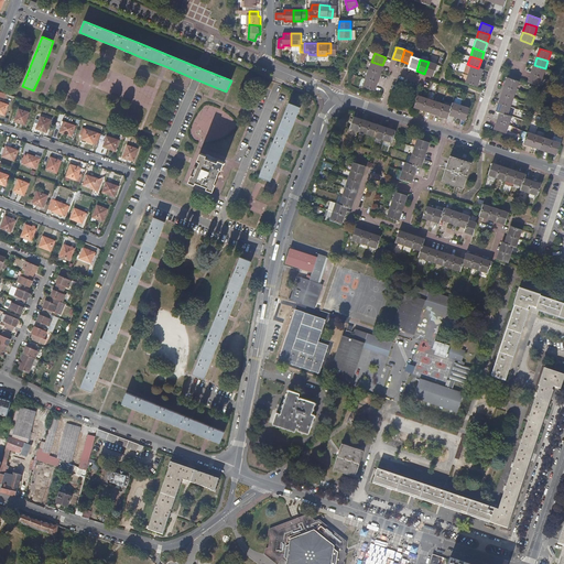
[(368,69),(379,74),(382,65),(371,62),(368,69)]
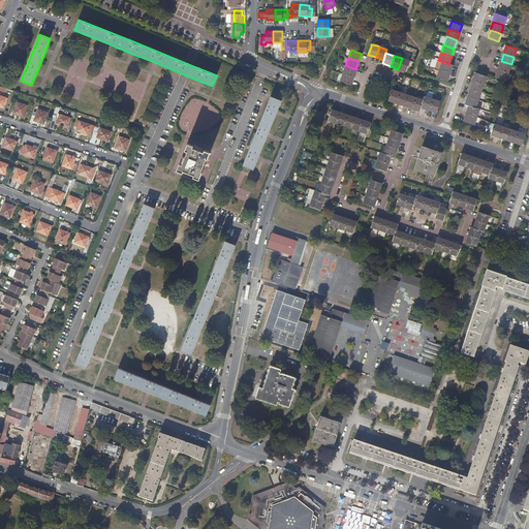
[(402,58),(398,69),(406,71),(409,61),(402,58)]
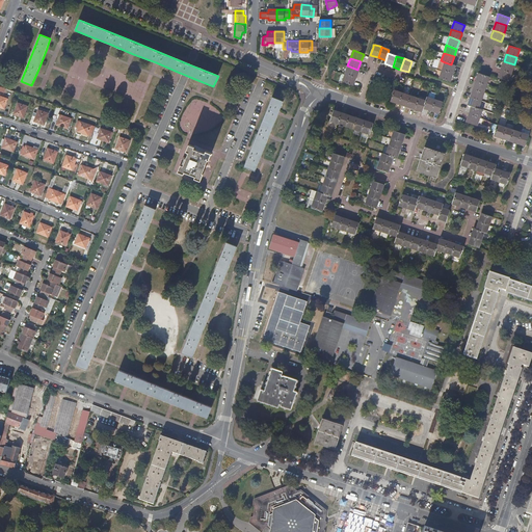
[(511,73),(514,64),(504,61),(501,69),(511,73)]
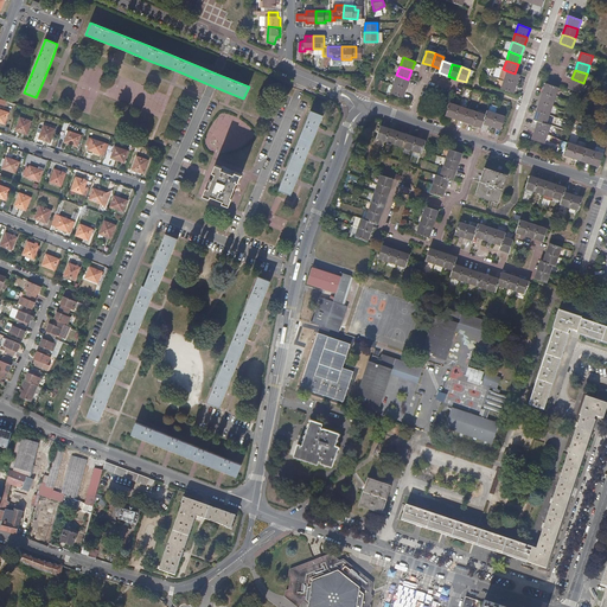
[(519,75),(515,74),(508,71),(504,80),(516,84),(519,75)]
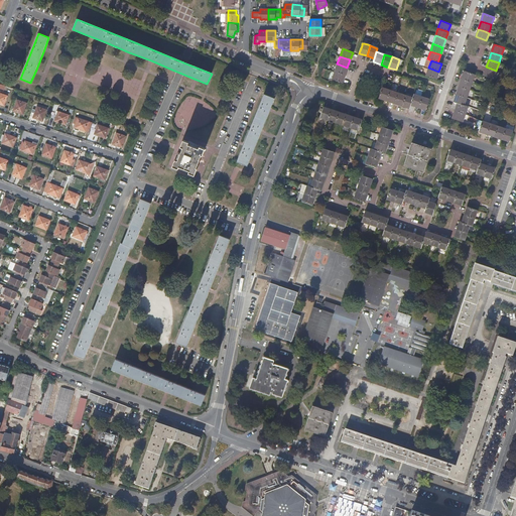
[(335,72),(344,75),(347,68),(337,63),(335,72)]
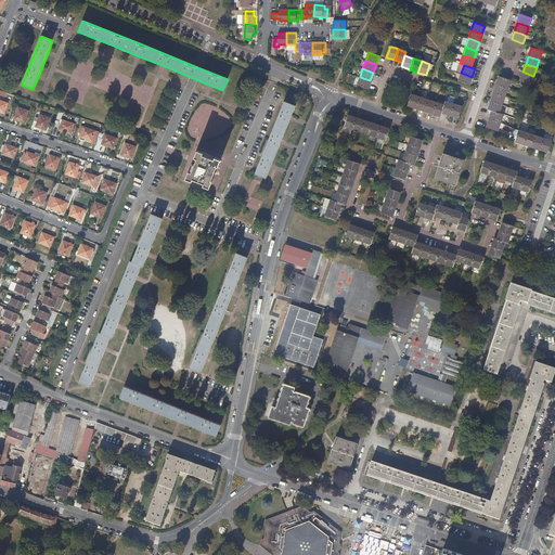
[(531,84),(533,76),(523,72),(519,80),(531,84)]
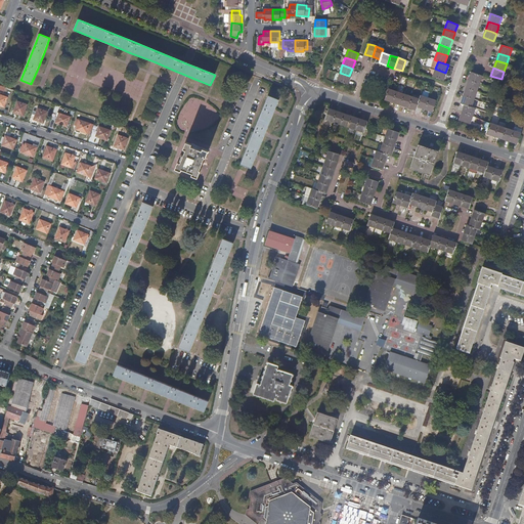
[(445,73),(435,69),(433,77),(443,81),(445,73)]
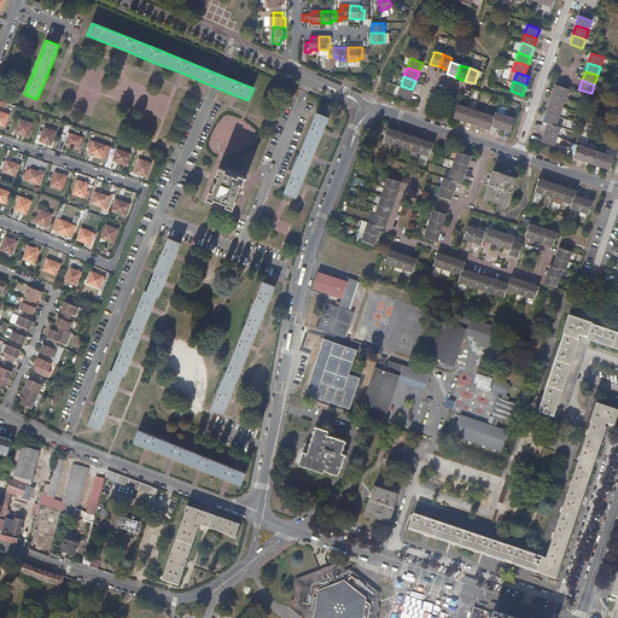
[(553,94),(565,99),(569,89),(555,85),(553,94)]
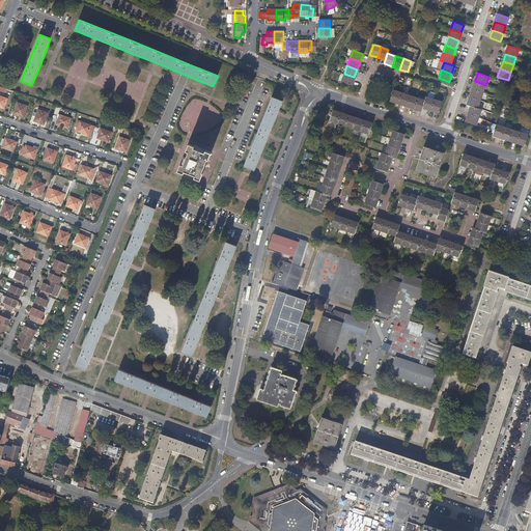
[(351,85),(354,77),(344,74),(341,81),(351,85)]
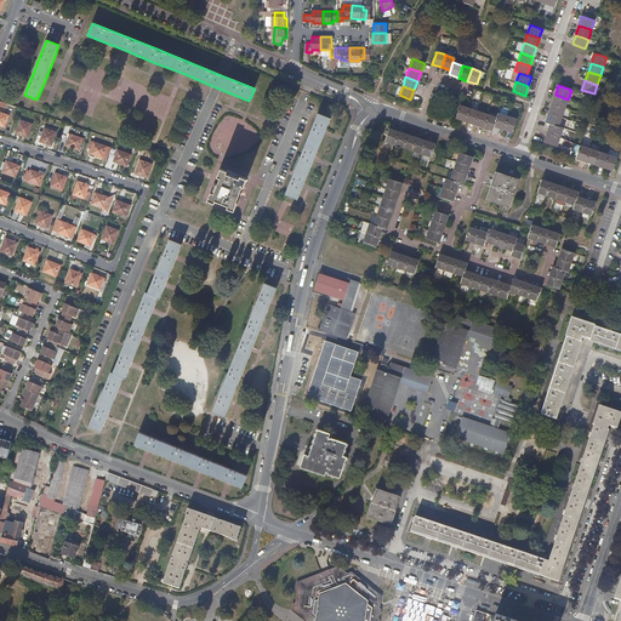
[(552,104),(565,108),(568,100),(556,95),(552,104)]
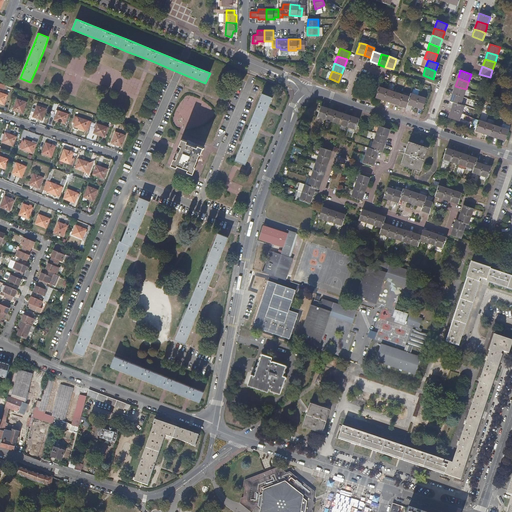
[(453,93),(463,97),(466,89),(455,86),(453,93)]
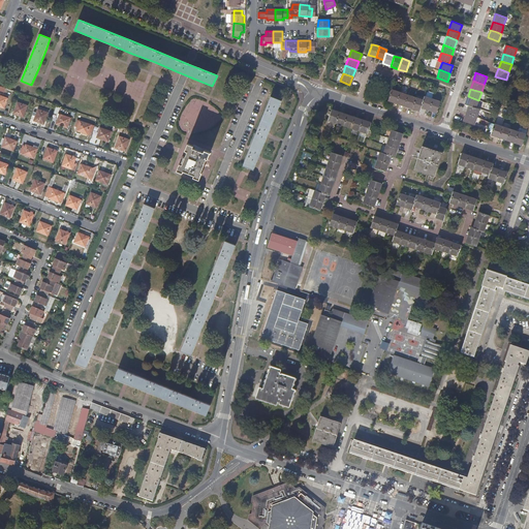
[(396,103),(399,92),(392,90),(389,100),(396,103)]
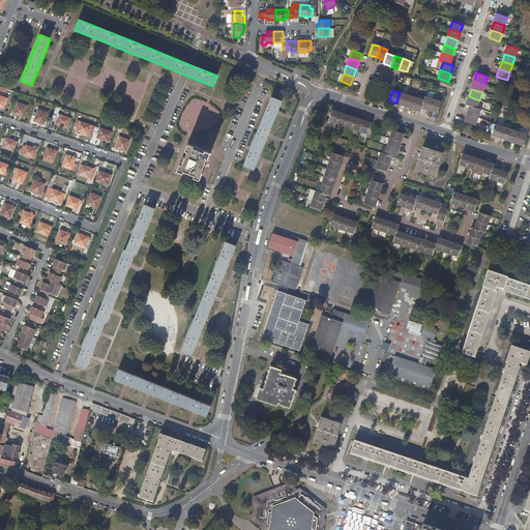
[(405,106),(408,95),(400,92),(396,104),(405,106)]
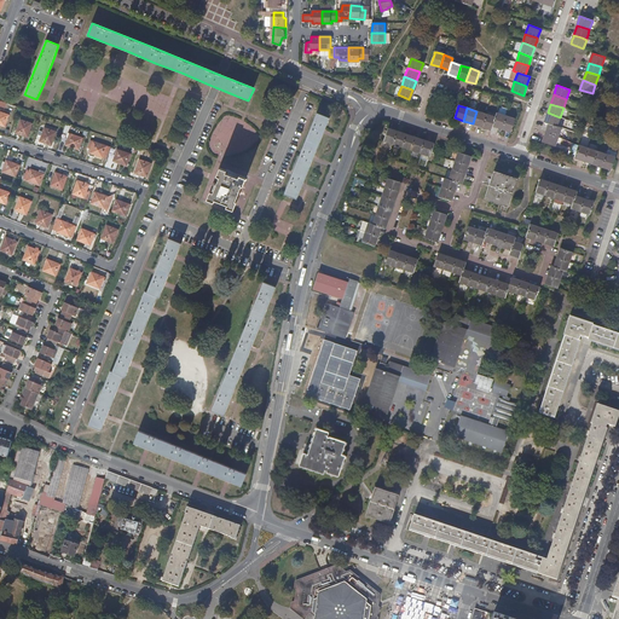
[(482,127),(486,115),(476,111),(473,123),(482,127)]
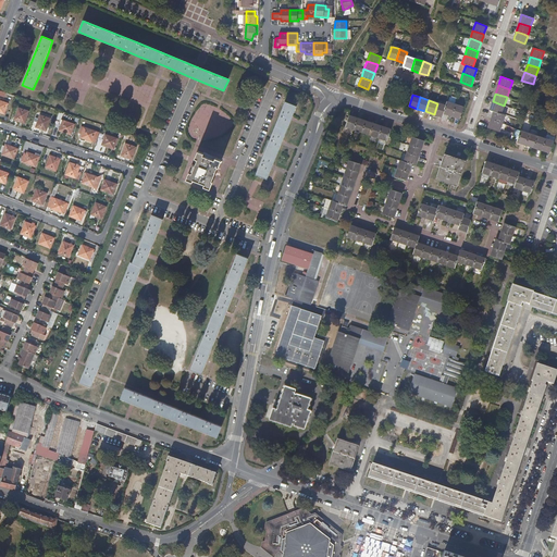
[(275,125),(287,131),(292,119),(296,107),(285,101),(275,125)]
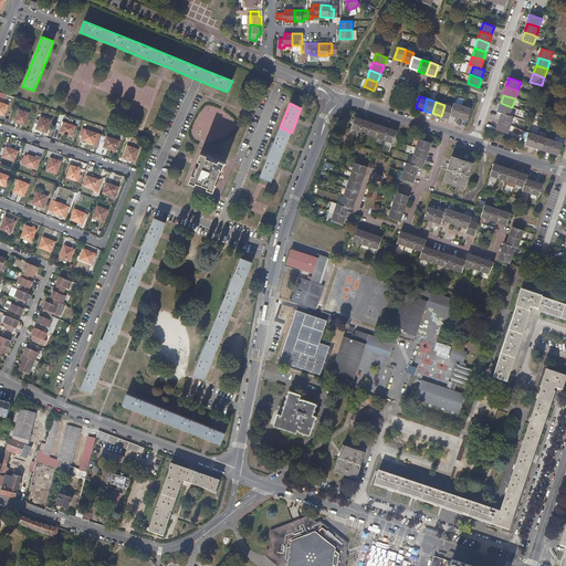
[(509,115),(512,107),(501,103),(498,112),(502,113),(509,115)]
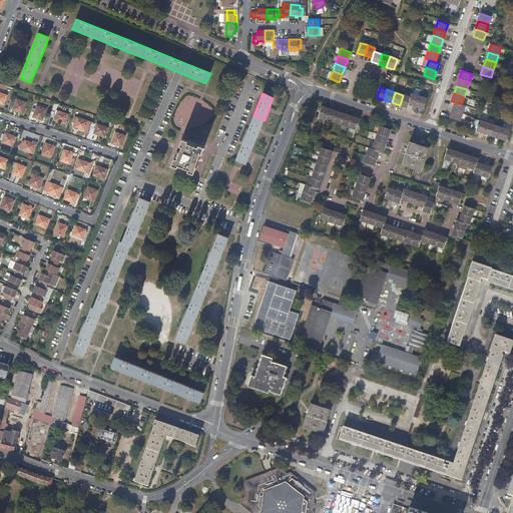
[(412,94),(410,97),(408,104),(416,106),(419,96),(412,94)]
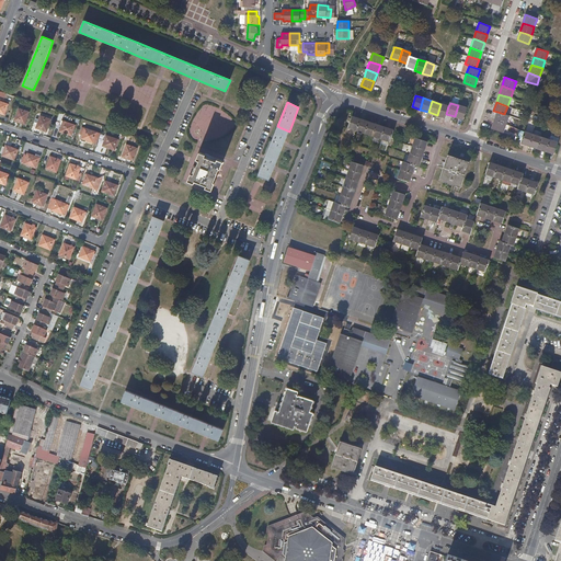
[(448,106),(441,104),(437,115),(445,117),(446,114),(448,106)]
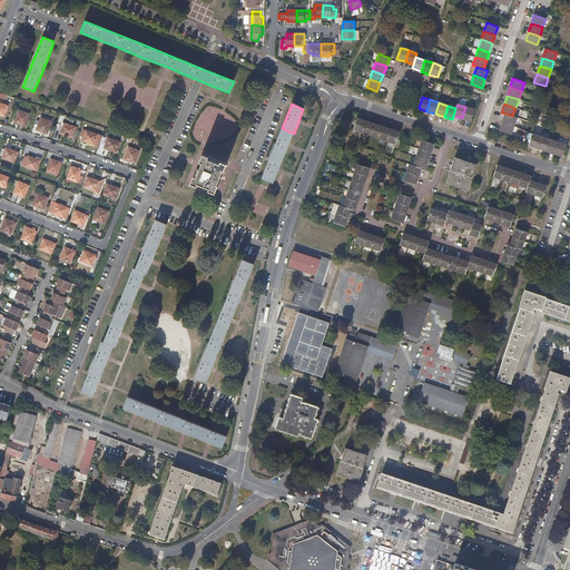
[(474,110),(465,107),(462,118),(471,121),(474,110)]
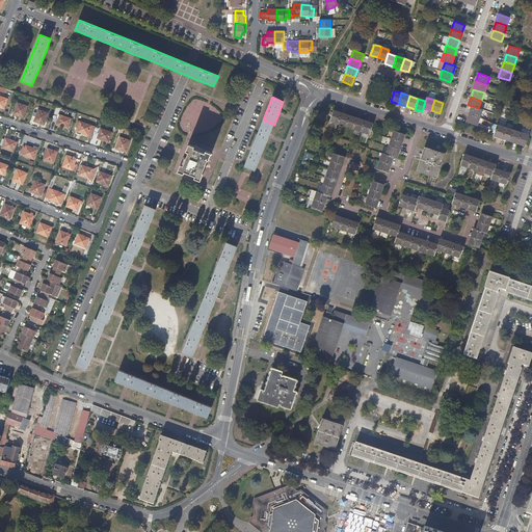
[(18,103),(14,114),(23,117),(27,106),(18,103)]
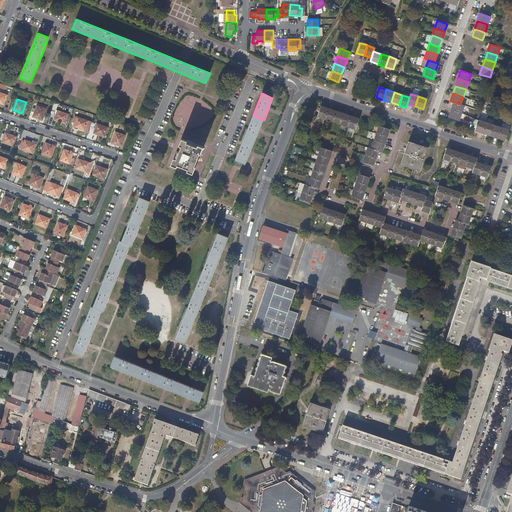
[(464,106),(460,104),(454,102),(451,110),(461,113),(464,106)]
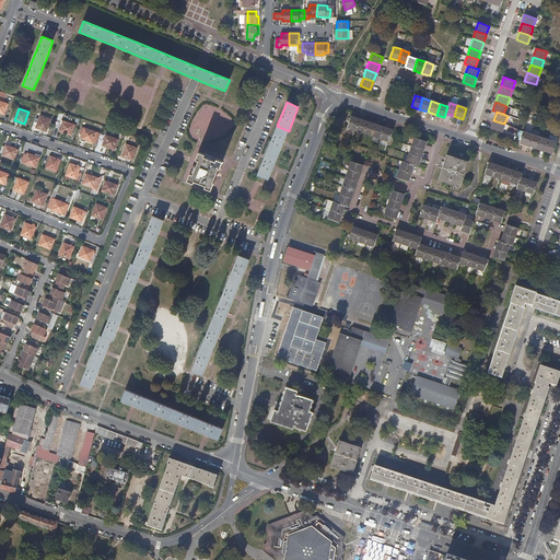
[(41,115),(36,127),(46,131),(50,119),(41,115)]
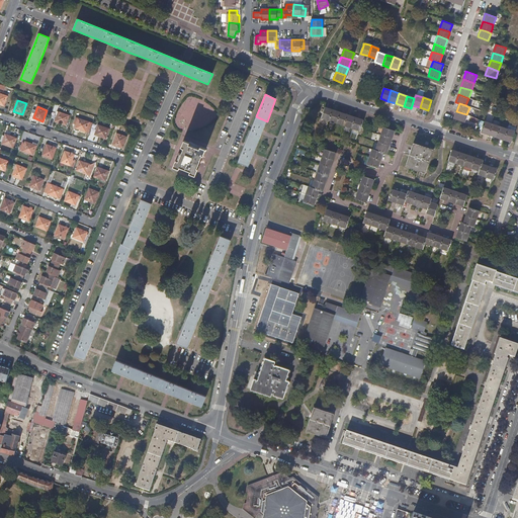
[(329,120),(332,110),(326,108),(322,118),(329,120)]
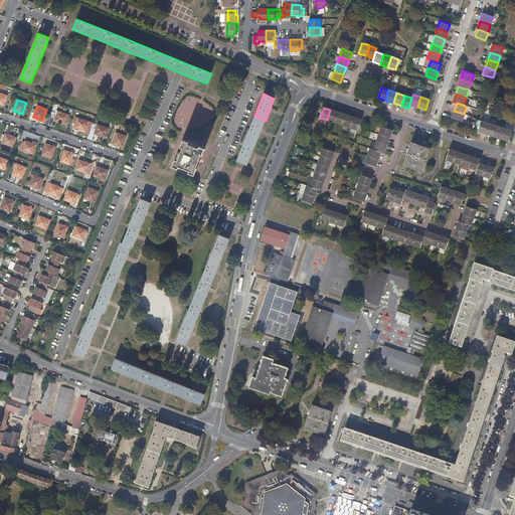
[(335,122),(338,112),(330,110),(327,120),(335,122)]
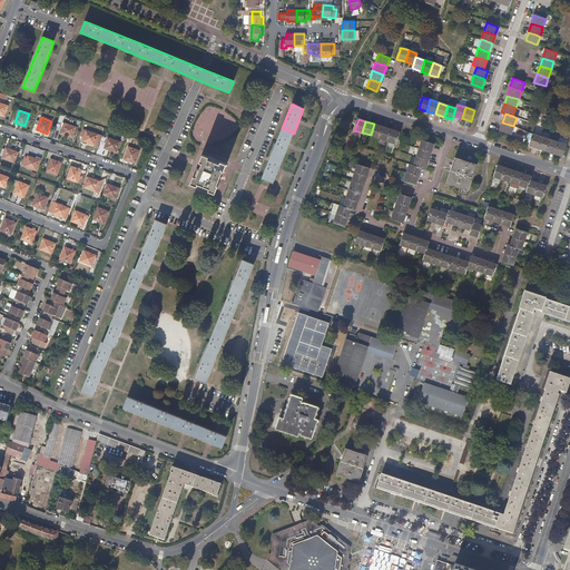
[(65,123),(60,133),(74,137),(78,127),(65,123)]
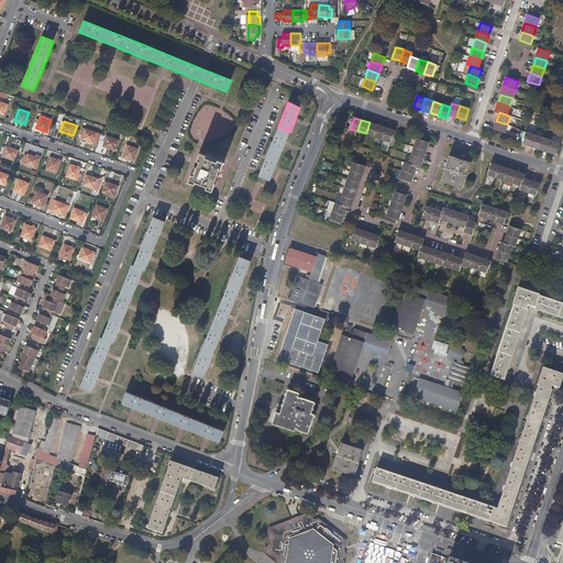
[(505,133),(507,124),(496,121),(494,129),(505,133)]
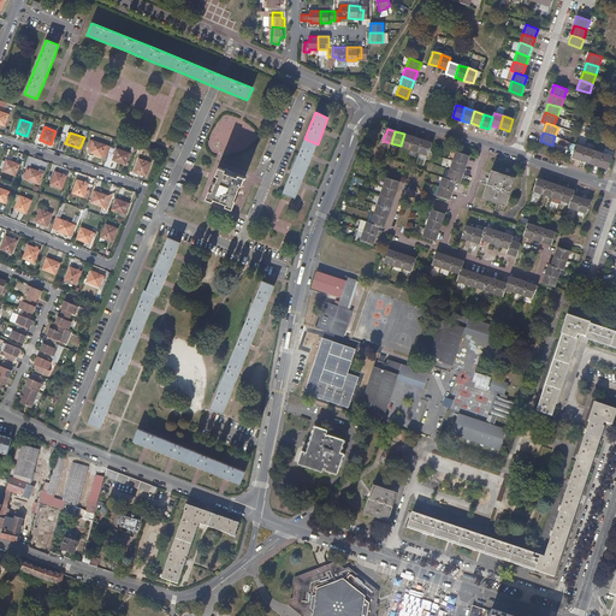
[(409,149),(414,137),(404,134),(401,146),(409,149)]
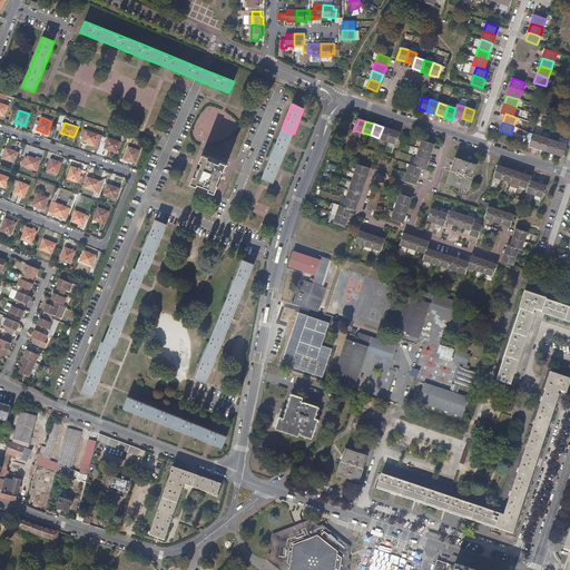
[(387,141),(391,129),(383,127),(379,138),(387,141)]
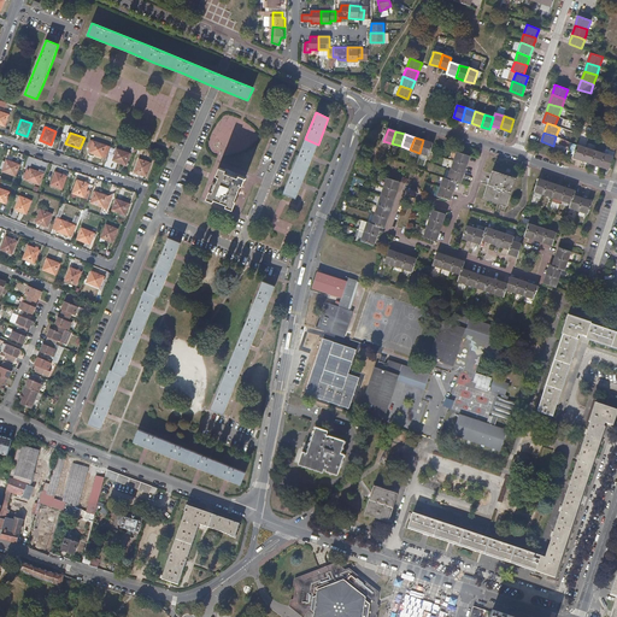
[(312,158),(318,145),(305,139),(283,193),(297,197),(301,184),(312,158)]
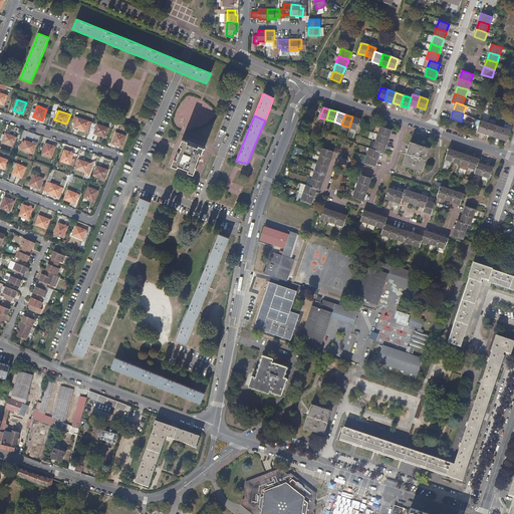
[(74,126),(85,131),(86,126),(89,127),(91,121),(75,116),(73,121),(75,122),(74,126)]
